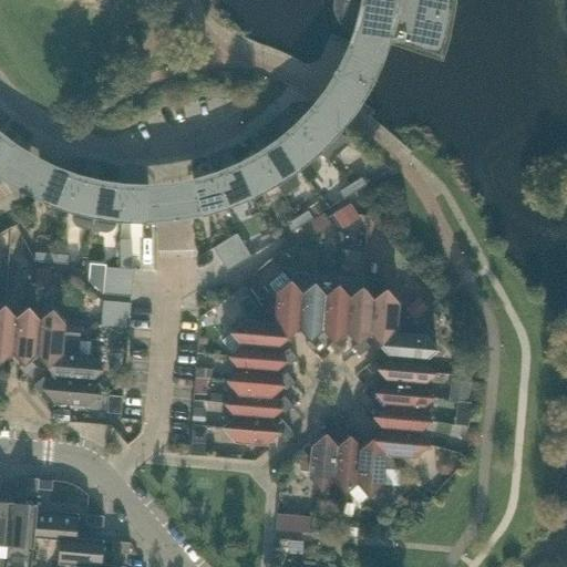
[(350,31),(357,33),(353,41),(339,72),(368,88),(380,63),(388,42),(443,61),(450,39),(456,7),(456,0),(333,0),(333,8),(336,14),(337,19),(339,21),(340,23),(342,26),(344,28),(348,30),(350,31)]
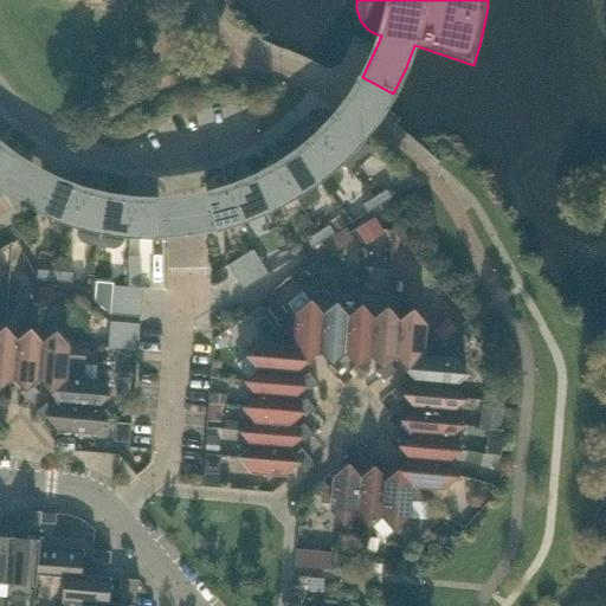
[(355,148),(362,140),(335,116),(333,118),(329,123),(327,127),(324,131),(323,131),(318,137),(341,162),(345,159),(353,152),(355,148)]
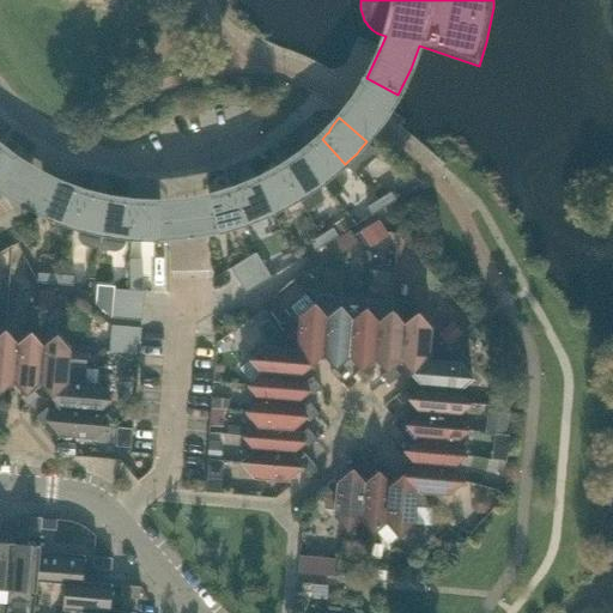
[(343,167),(345,164),(322,139),(316,144),(311,146),(307,149),(303,152),(301,153),(325,184),(332,194),(335,192),(344,186),(345,182),(346,180),(347,177),(347,174),(346,171),(344,168),(343,167)]
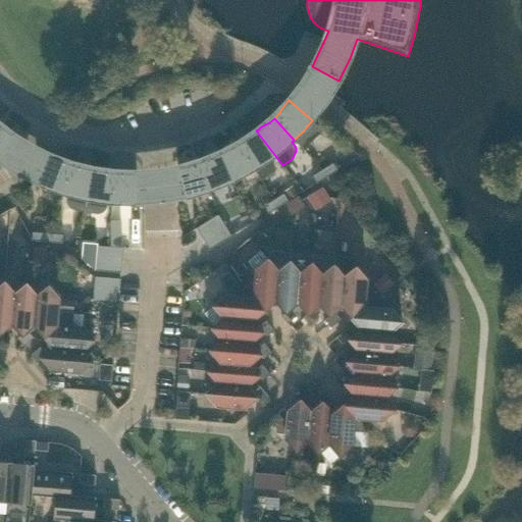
[(1,128),(1,127),(0,126),(0,157),(15,136),(13,135),(9,132),(5,129),(1,128)]
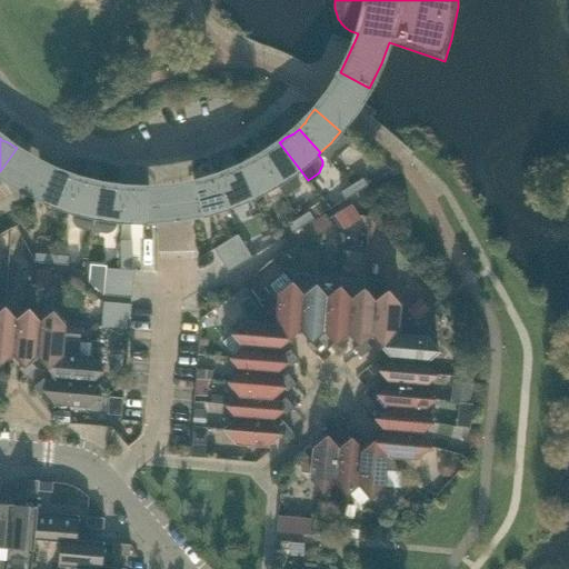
[(301,171),(279,142),(278,143),(275,147),(270,150),(267,153),(261,157),(278,185),(285,196),(290,192),(300,186),(298,173),(301,171)]
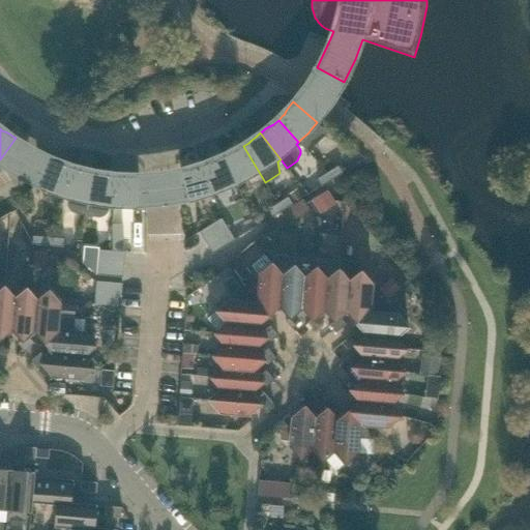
[(252,176),(259,172),(243,146),(237,150),(233,151),(229,152),(225,154),(223,155),(236,184),(243,180),(247,178),(252,176)]
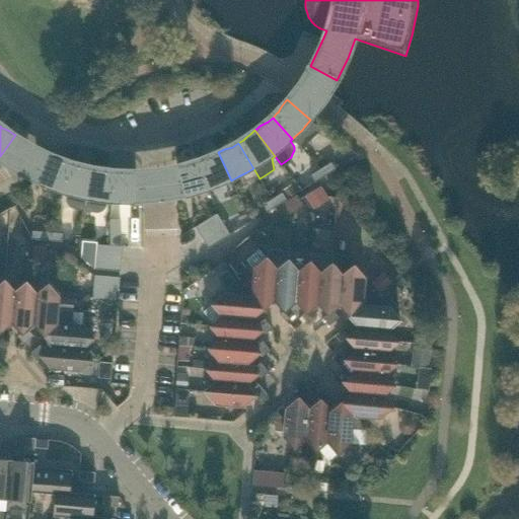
[(224,183),(231,180),(218,152),(217,152),(213,154),(209,157),(206,160),(206,159),(199,161),(209,190),(220,184),(224,183)]
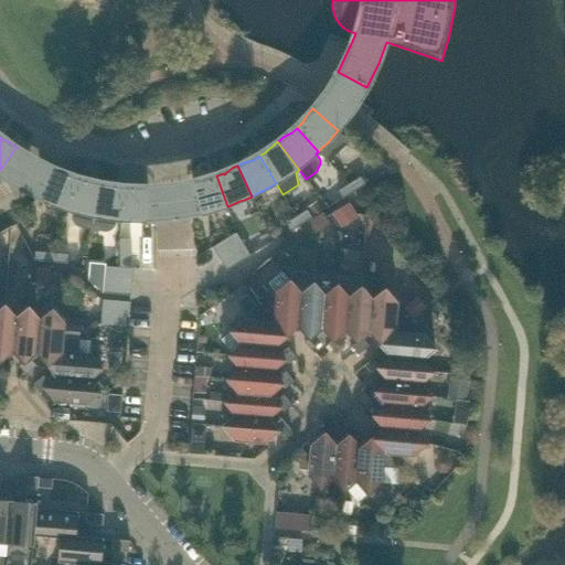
[(57,170),(59,169),(55,169),(42,200),(55,205),(68,210),(77,179),(71,177),(66,174),(62,172),(57,170)]
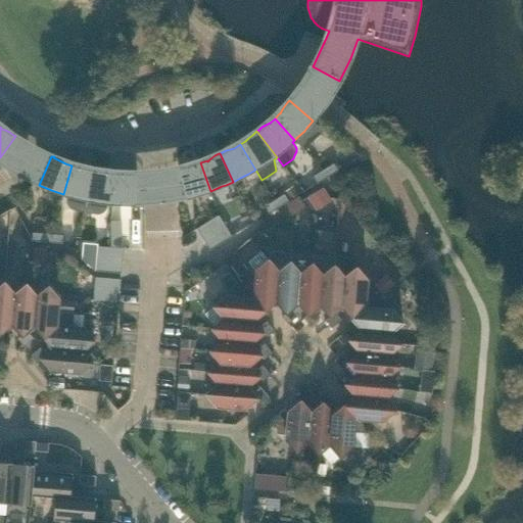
[(198,194),(210,191),(200,162),(194,164),(194,165),(190,165),(185,165),(181,167),(179,168),(186,197),(198,194)]
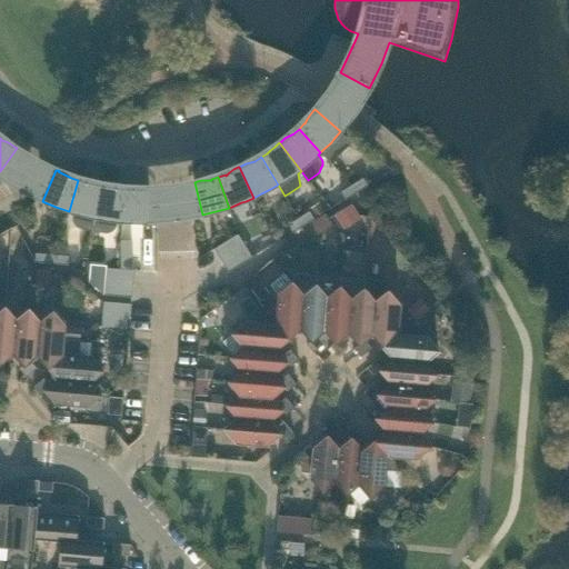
[(357,192),(368,186),(363,178),(351,186),(357,192)]
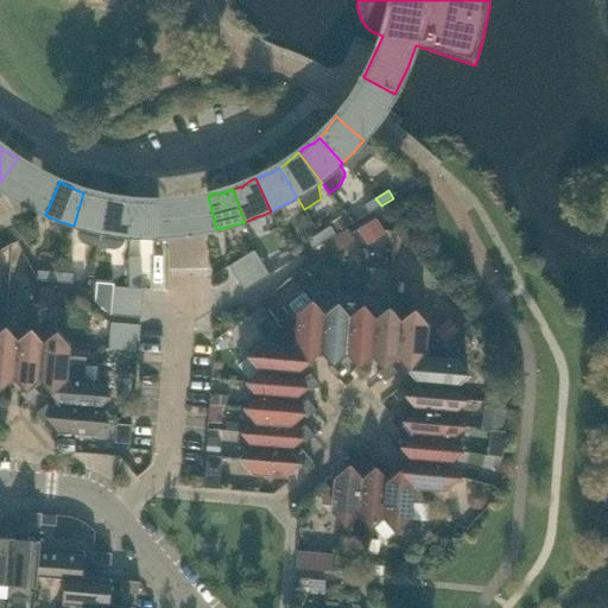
[(92,195),(84,192),(83,192),(74,226),(80,227),(78,230),(78,235),(80,239),(83,242),(87,244),(97,246),(99,246),(108,196),(107,196),(101,196),(96,195),(92,195)]
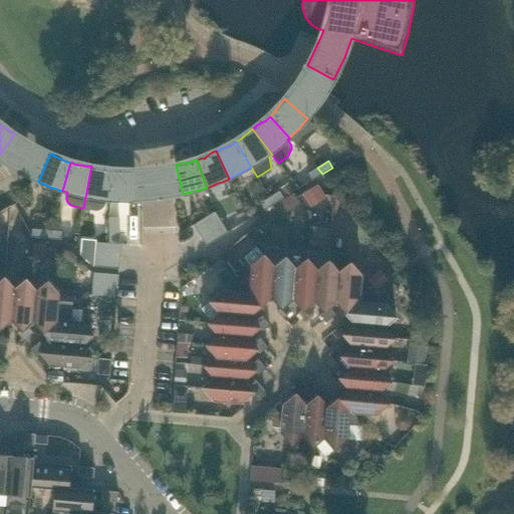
[(93,167),(91,166),(83,208),(85,209),(94,210),(98,210),(101,209),(103,206),(104,203),(105,199),(110,200),(112,171),(106,170),(106,171),(102,169),(97,168),(93,167)]
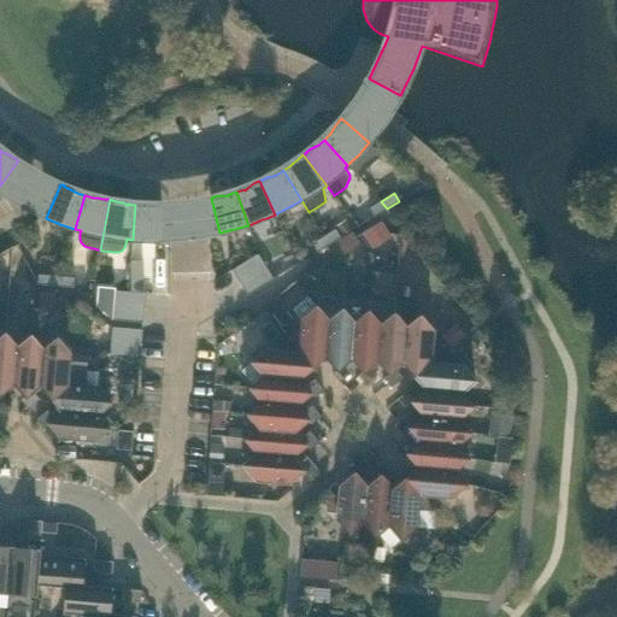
[(375,217),(387,209),(381,201),(370,209),(375,217)]
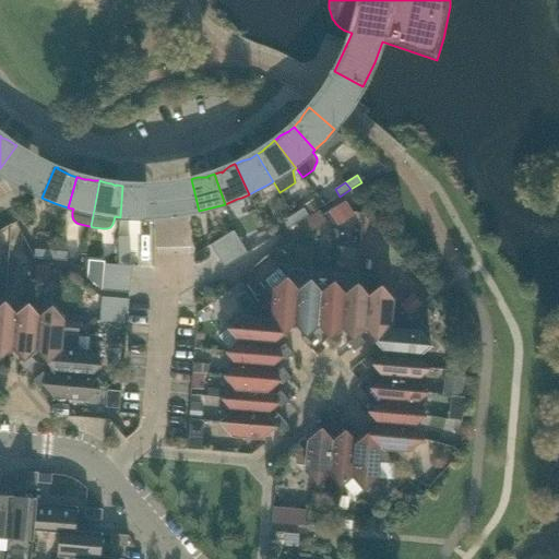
[(139,217),(147,217),(146,185),(144,185),(140,185),(134,186),(130,187),(122,186),(120,217),(133,217),(139,217)]
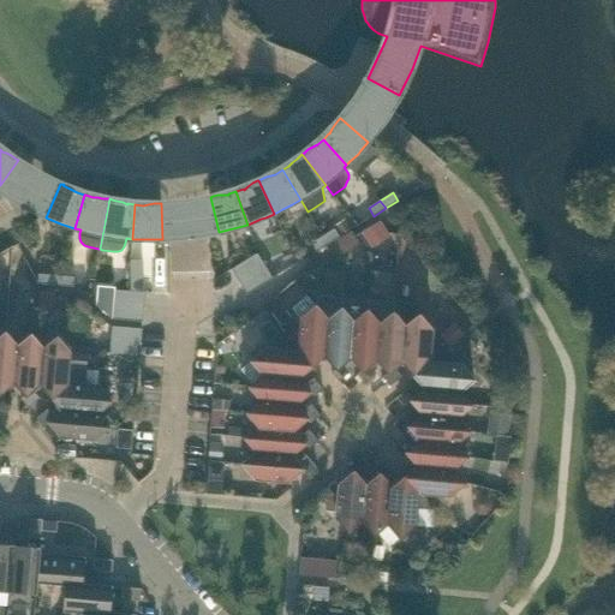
[(357,226),(369,219),(362,208),(351,215),(357,226)]
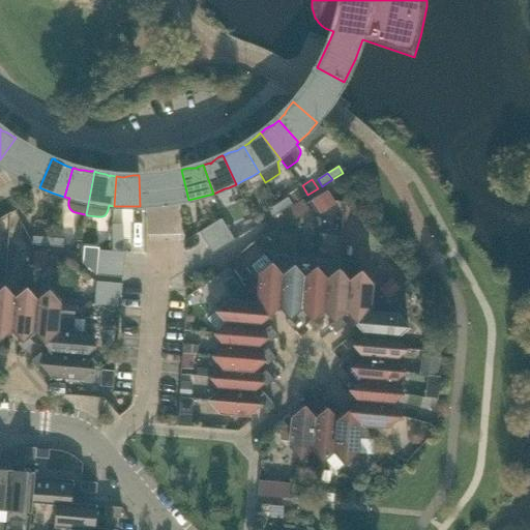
[(326,190),(312,200),(321,213),(335,205),(326,190)]
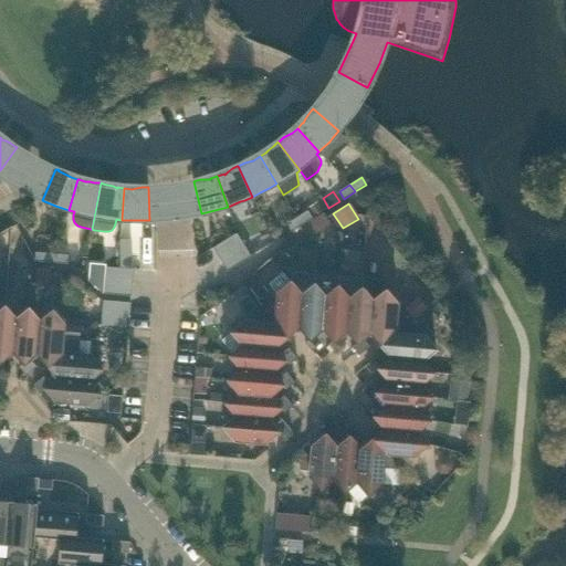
[(308,210),(296,217),(302,224),(313,218),(308,210)]
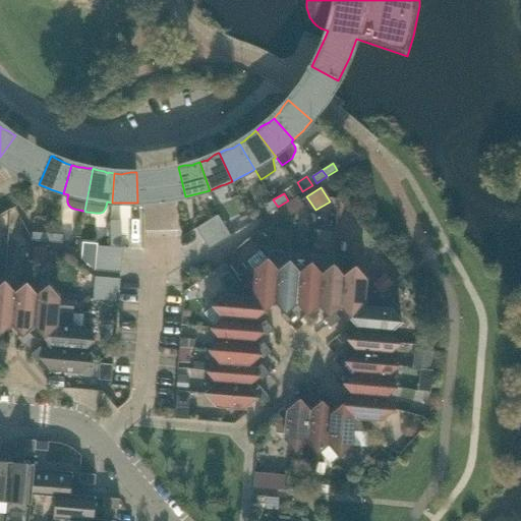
[(273,199),(263,207),(267,213),(278,207),(273,199)]
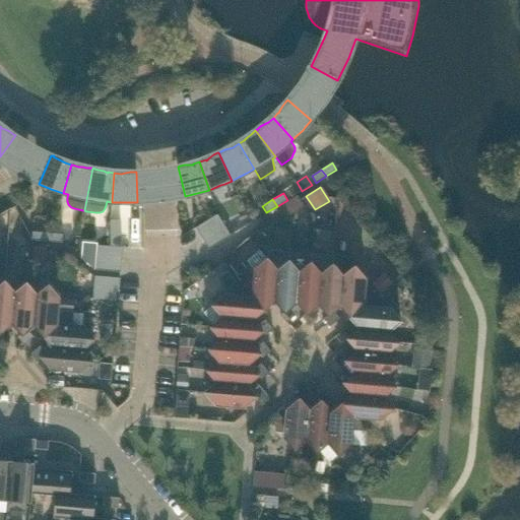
[(202,238),(224,224),(217,213),(196,228),(202,238)]
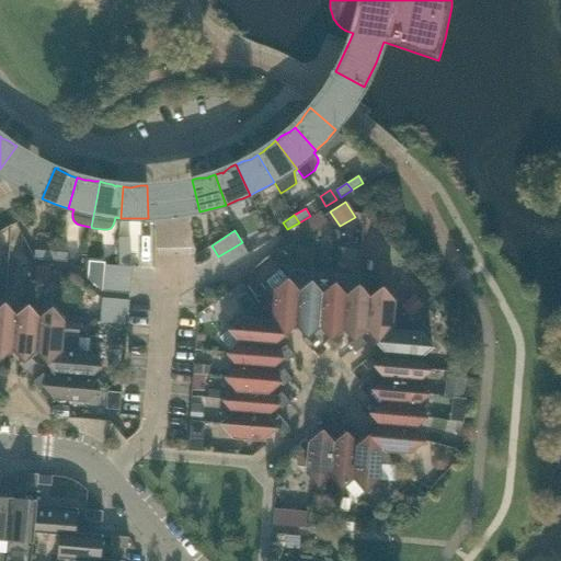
[(226,268),(249,253),(242,242),(218,256),(226,268)]
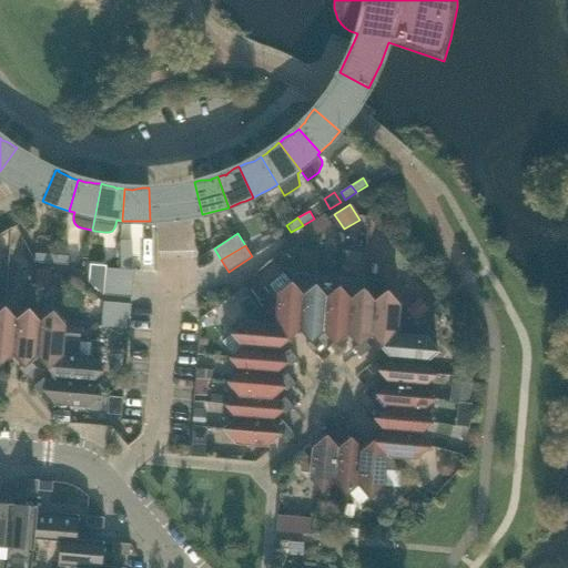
[(54,263),(56,254),(36,253),(34,262),(54,263)]
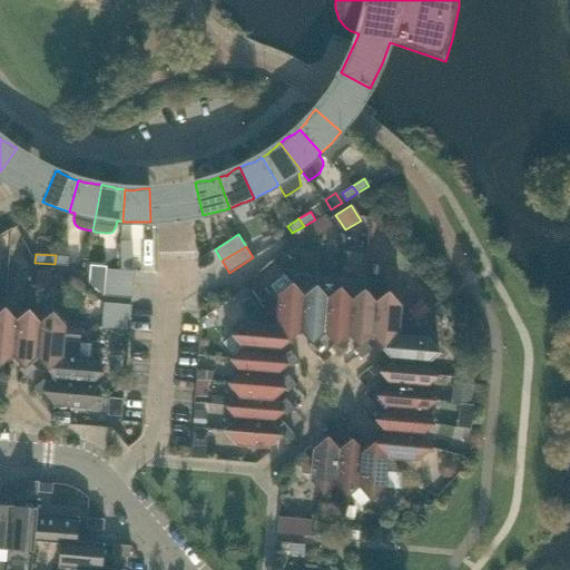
[(69,256),(56,255),(55,264),(68,265),(69,256)]
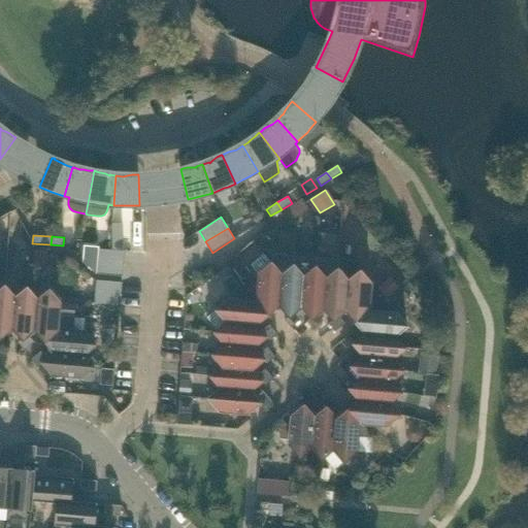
[(125,251),(109,250),(99,249),(98,261),(124,264),(125,251)]
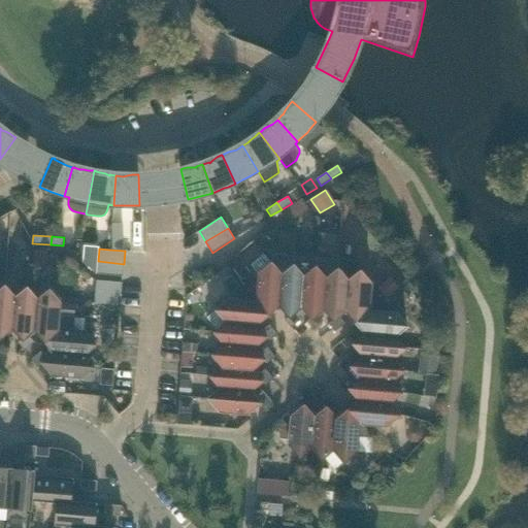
[(383,275),(391,268),(377,253),(369,260),(383,275)]
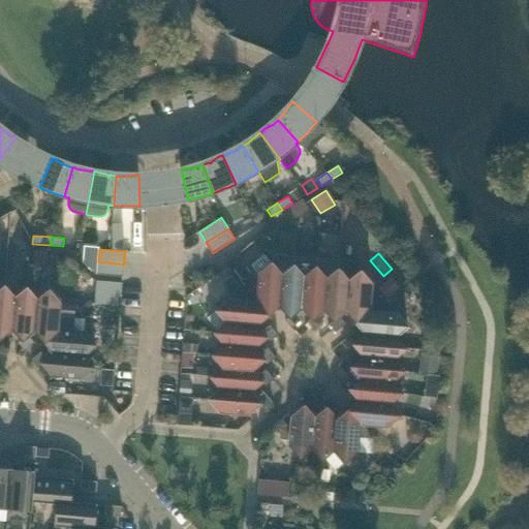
[(123,277),(124,265),(98,261),(97,274),(123,277)]
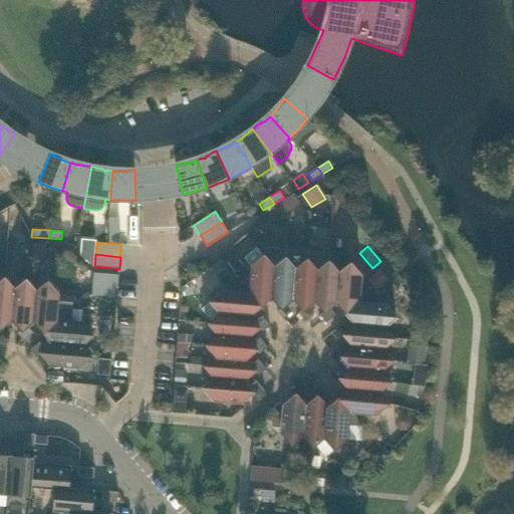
[(272,296),(274,268),(264,256),(252,267),(251,279),(244,279),(242,292),(250,293),(260,306),(272,296)]
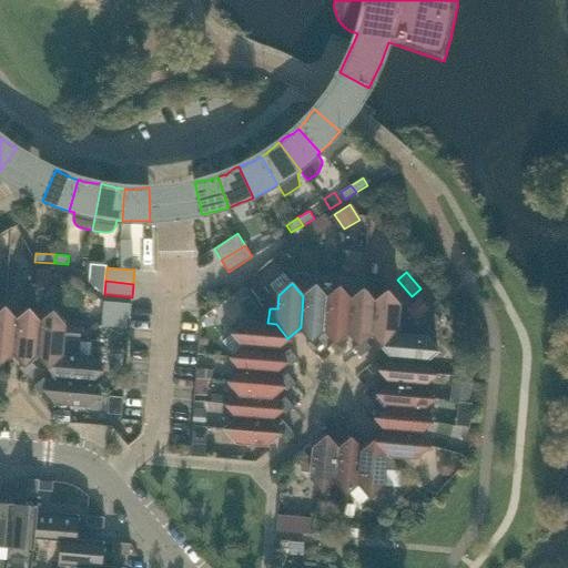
[(324,330),(326,298),(315,285),(303,296),(301,327),(311,341),(306,344),(313,352),(323,344),(316,336),(324,330)]
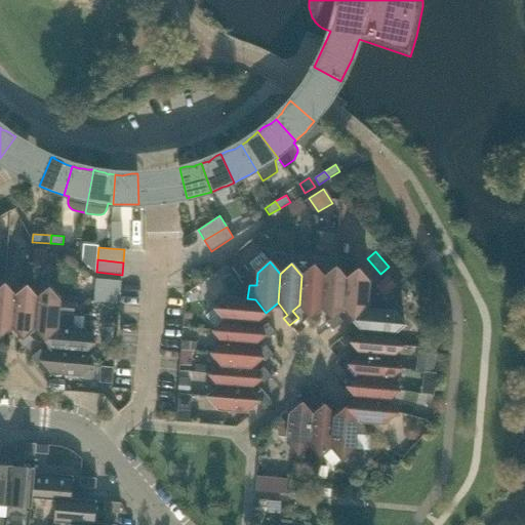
[(322,307),(324,278),(314,266),(301,276),(299,305),(310,316),(306,320),(312,327),(321,319),(315,313),(322,307)]
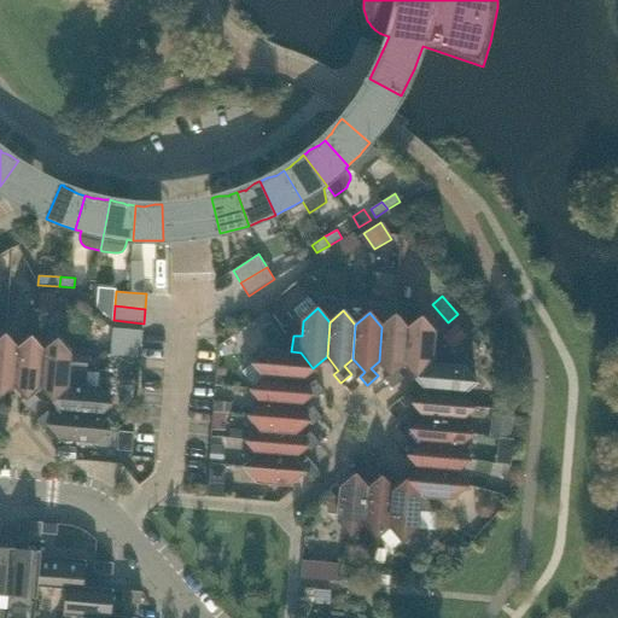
[(404,363),(407,328),(395,315),(382,327),(379,361),(390,374),(385,379),(392,388),(403,378),(397,369),(404,363)]
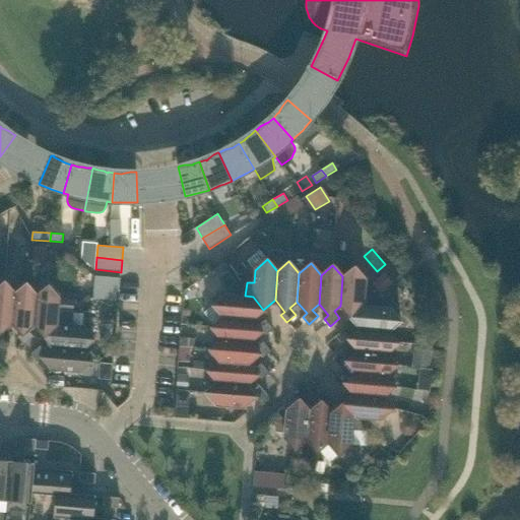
[(364,291),(366,279),(354,267),(342,276),(340,306),(350,317),(363,306),(371,307),(372,293),(364,291)]
